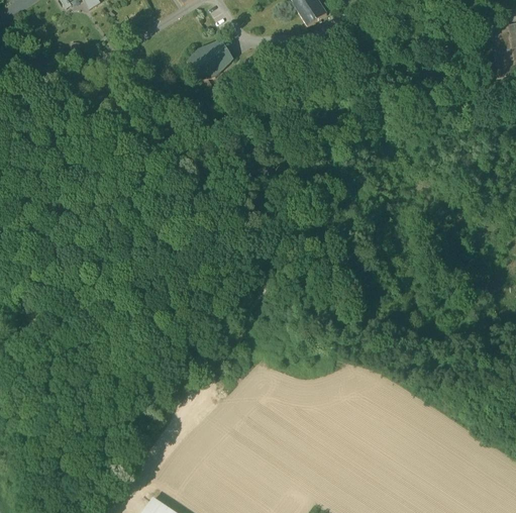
[(83,0),(89,8),(100,1),(99,0),(61,0),(64,4),(69,0),(83,0)]
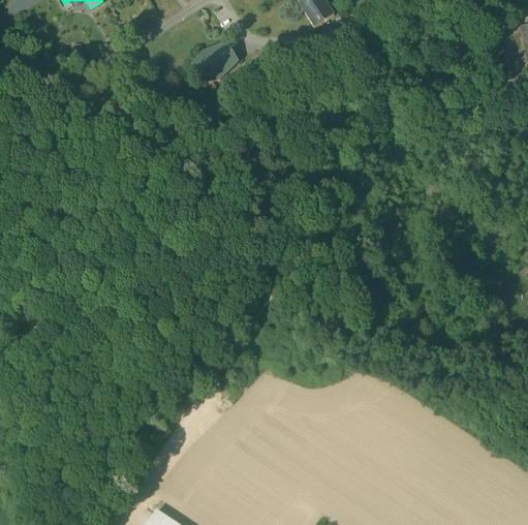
[(300,4),(314,26),(334,13),(324,0),(299,0),(301,3),(300,4)]
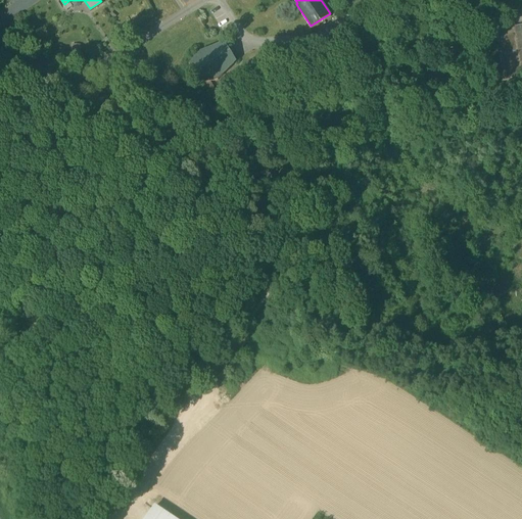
[(521,19),(493,26),(504,77),(521,73),(521,19)]
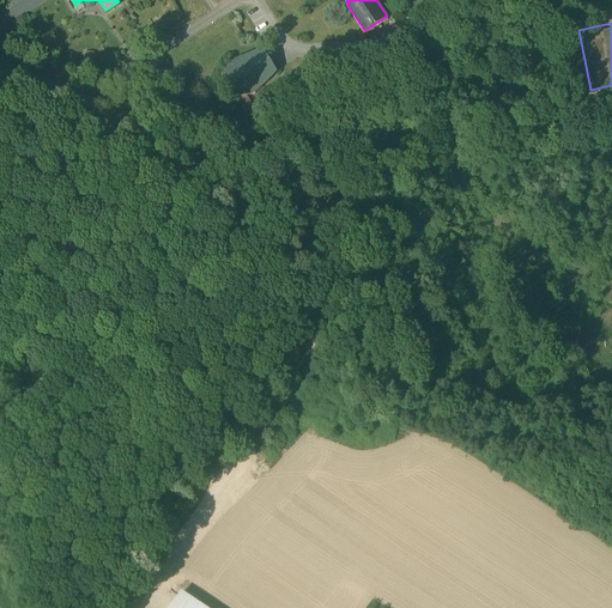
[(220,73),(235,95),(240,93),(246,92),(255,90),(277,70),(262,47),(234,58),(220,73)]
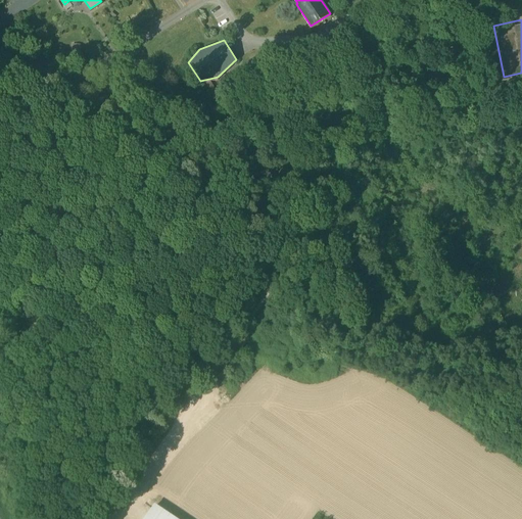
[(222,83),(216,88),(209,79),(204,80),(211,90),(210,90),(219,102),(230,95),(222,83)]
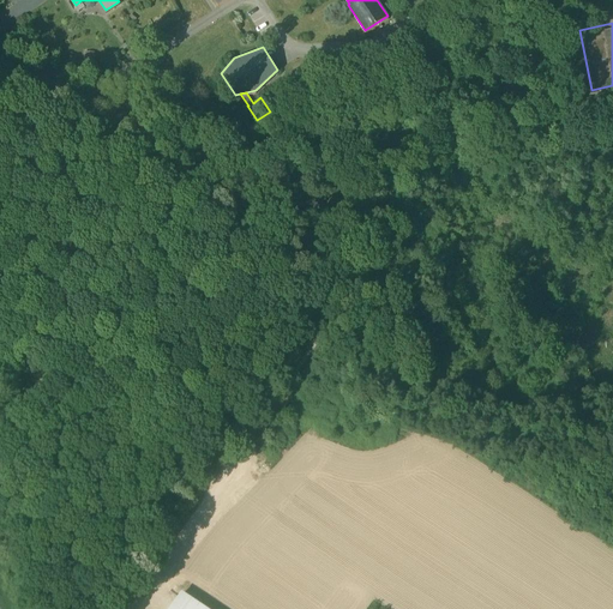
[(503,96),(504,110),(521,109),(520,95),(503,96)]
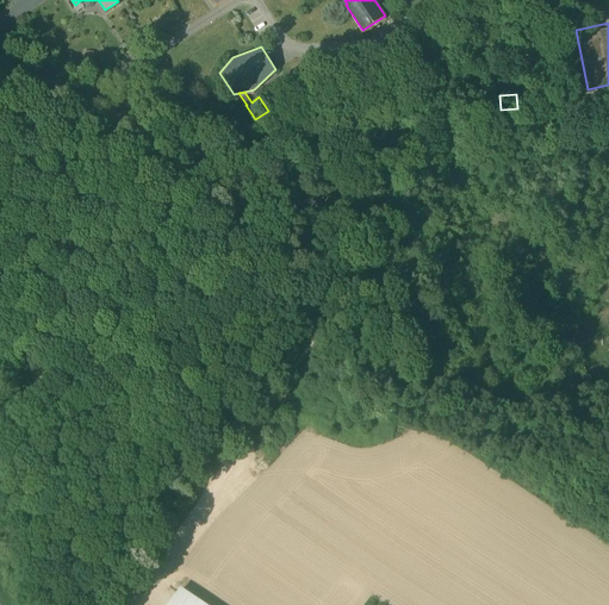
[(199,526),(205,513),(200,511),(194,524),(199,526)]
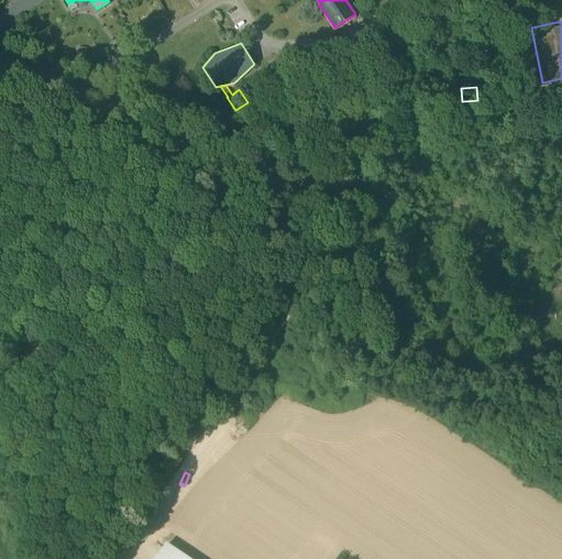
[(191,558),(166,541),(154,558),(191,558)]
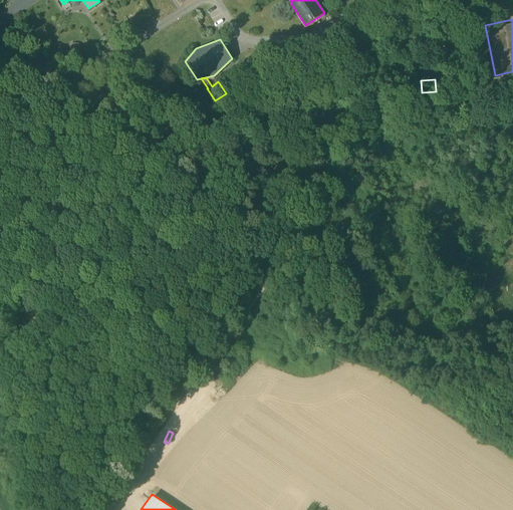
All buildings are outlined.
